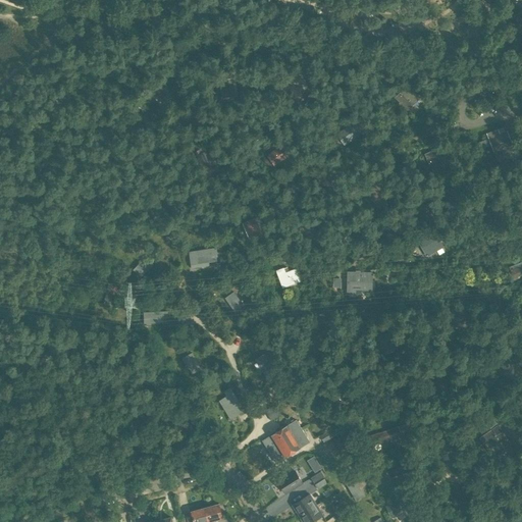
[(307,87),(290,75),(283,86),(301,97),(307,87)]
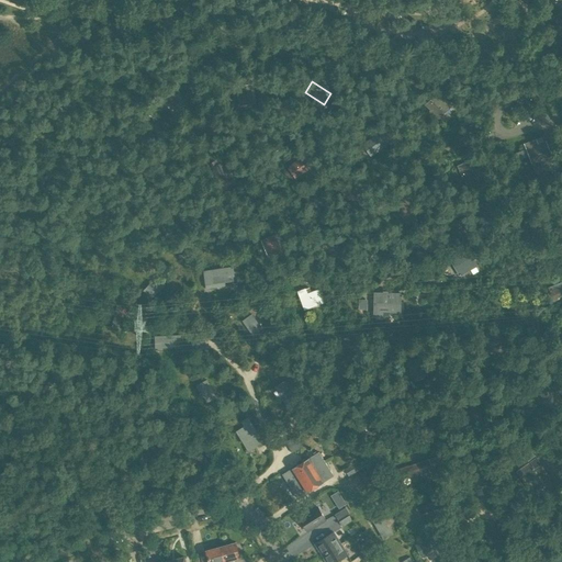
[(239,105),(256,103),(254,83),(237,86),(237,87),(233,88),(234,94),(237,93),(237,99),(239,99),(239,105)]
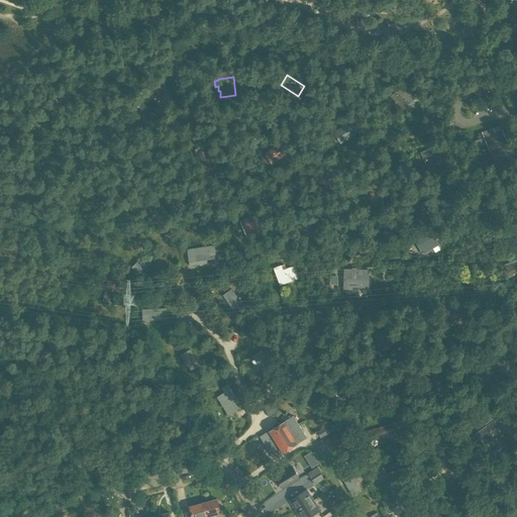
[(411,90),(404,84),(391,97),(405,109),(414,99),(408,93),(411,90)]
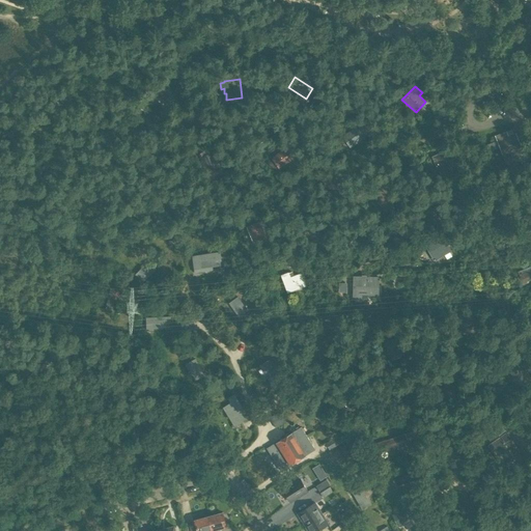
[(358,127),(342,137),(350,148),(365,137),(358,127)]
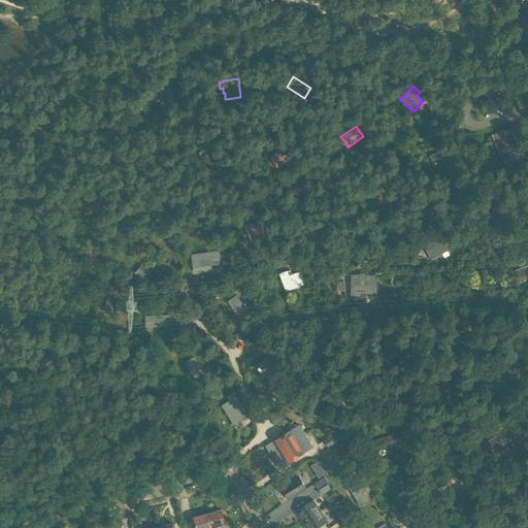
[(503,131),(492,135),(502,161),(521,154),(513,132),(505,135),(503,131)]
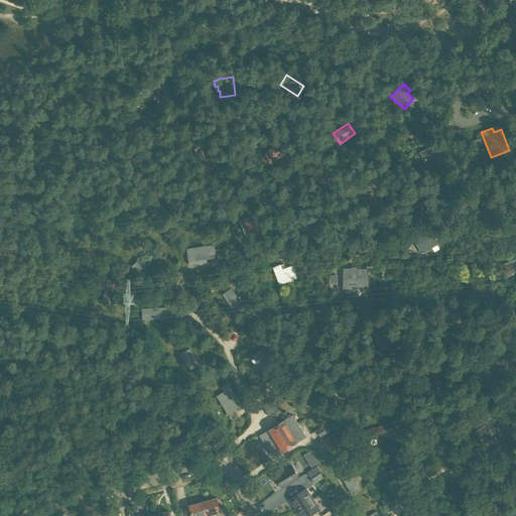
[(250,136),(253,139),(259,134),(257,131),(250,136)]
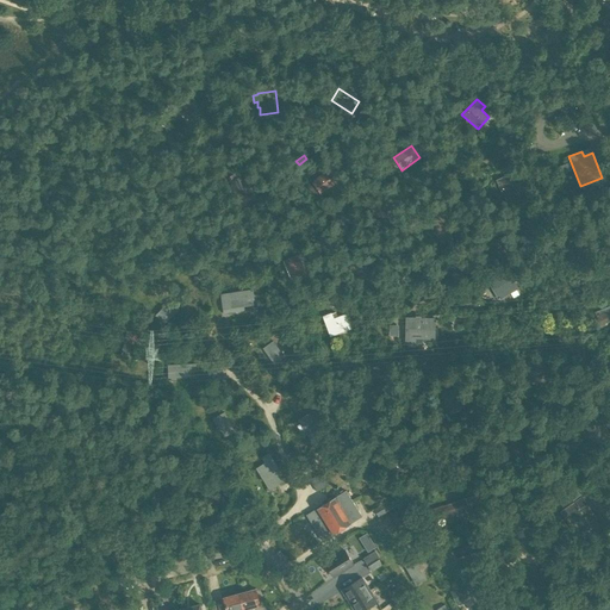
[(323,172),(313,179),(322,191),(340,179),(328,161),(319,167),(323,172)]
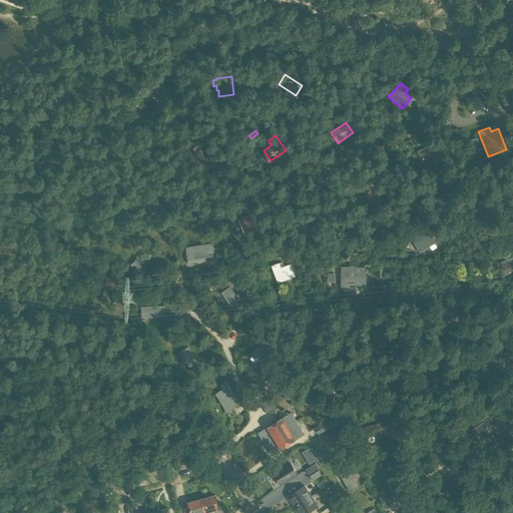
[(430,145),(417,151),(425,168),(437,162),(430,145)]
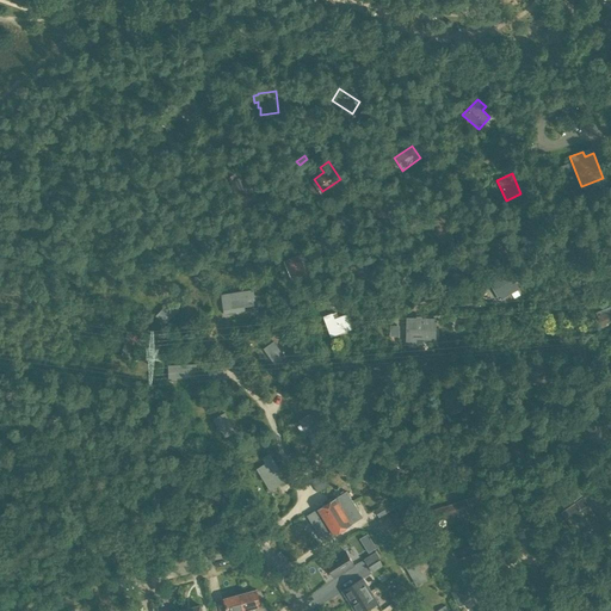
[(248,186),(250,185),(248,181),(247,183),(244,176),(230,181),(240,202),(253,196),(248,186)]
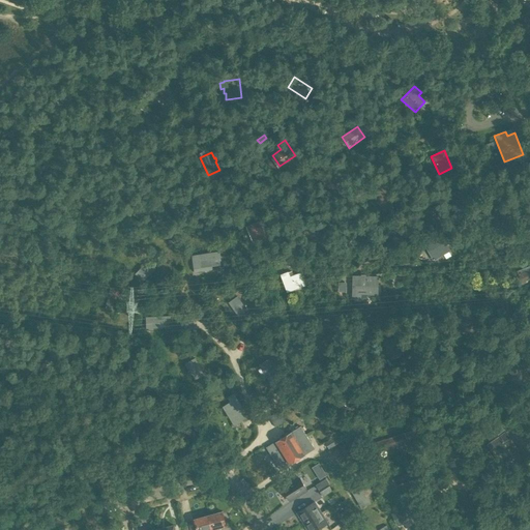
[(389,179),(383,183),(387,188),(393,183),(389,179)]
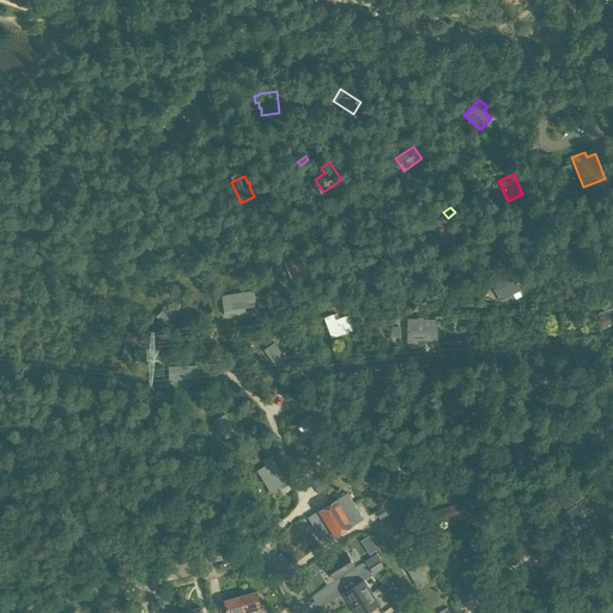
[(443,217),(430,226),(443,244),(456,234),(443,217)]
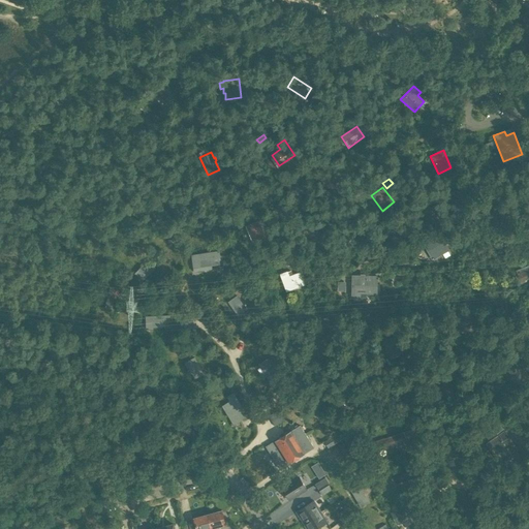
[(259,221),(246,227),(252,243),(270,236),(268,230),(263,231),(259,221)]
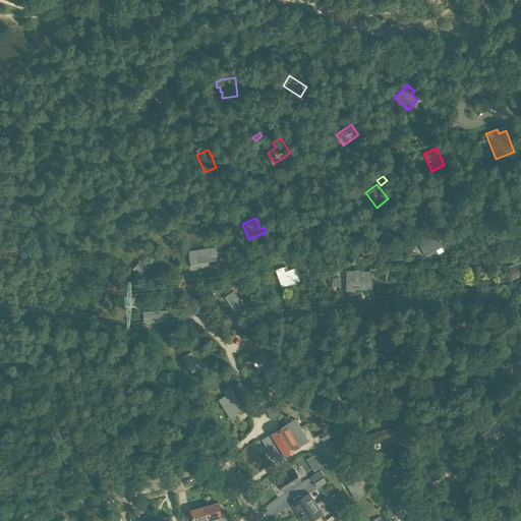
[(325,224),(300,220),(298,237),(323,240),(325,224)]
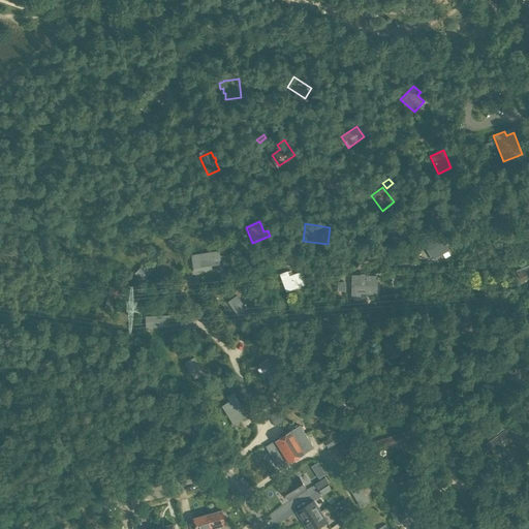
[(441,236),(424,245),(431,257),(432,257),(433,258),(438,256),(437,254),(447,248),(441,236)]
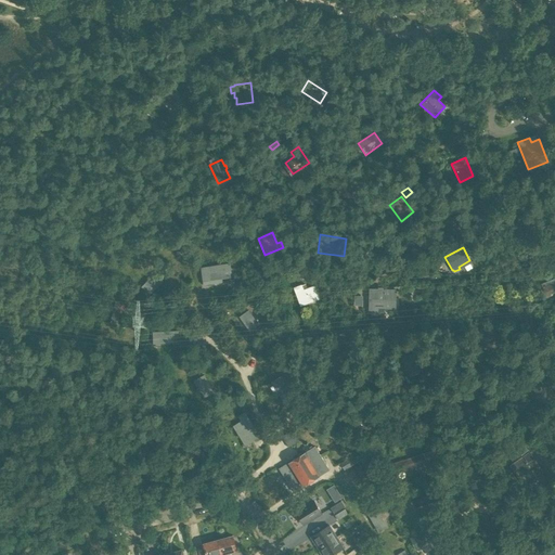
[(229,263),(201,268),(203,285),(222,283),(221,280),(231,278),(229,263)]
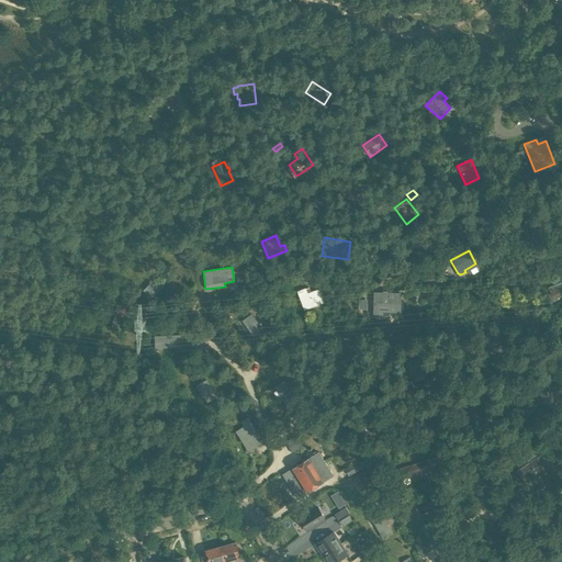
[(157,277),(143,291),(152,300),(166,284),(157,277)]
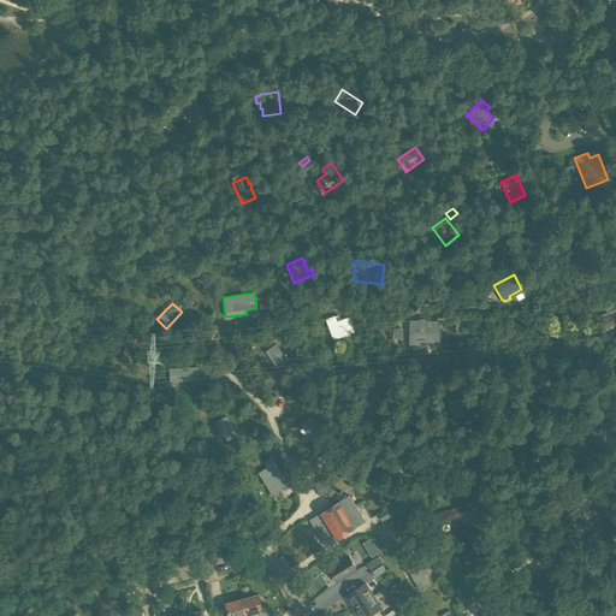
[(606,331),(615,326),(615,308),(610,312),(611,314),(602,318),(606,331)]
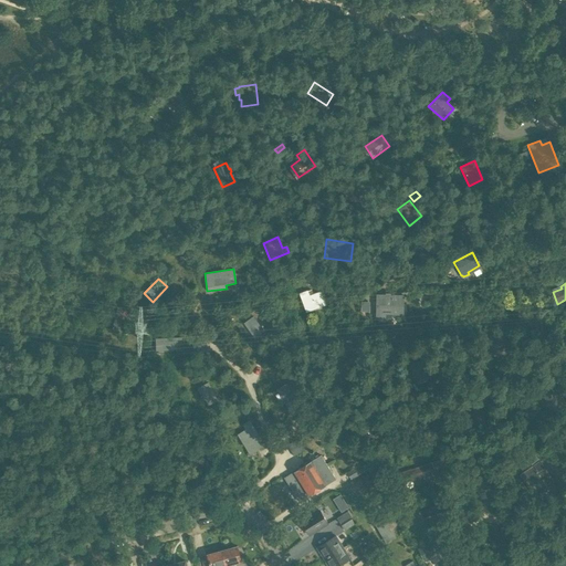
[(308,290),(300,293),(302,299),(301,299),(306,313),(326,305),(321,291),(311,295),(308,290)]
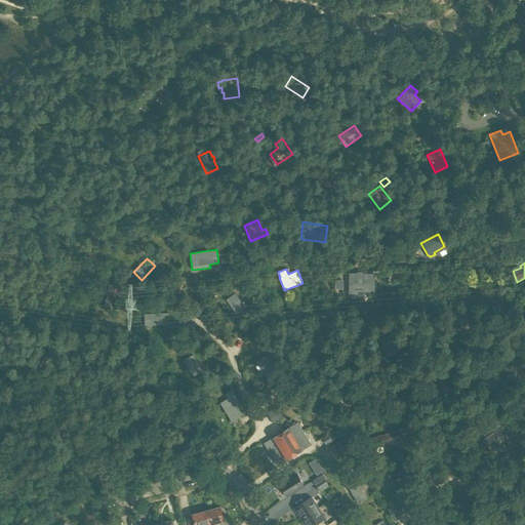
[(375,274),(363,274),(363,272),(358,272),(358,274),(350,273),(349,295),(358,295),(359,292),(374,293),(375,274)]
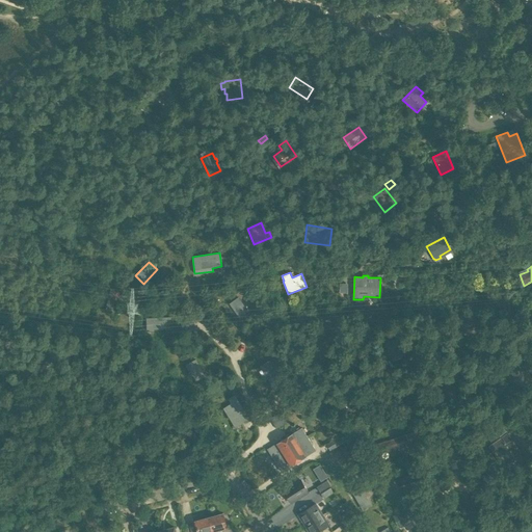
[(116,290),(111,289),(106,312),(112,314),(116,290)]
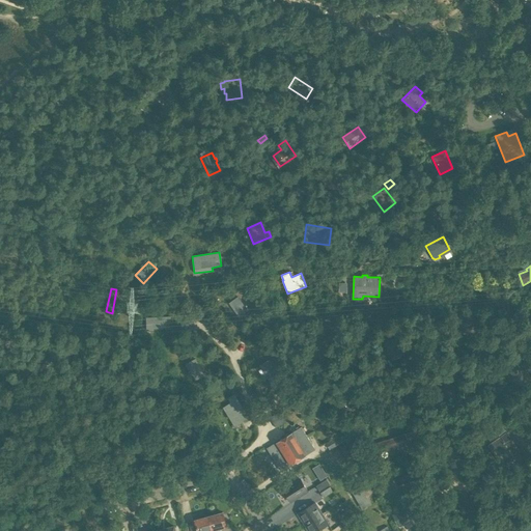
[(249,312),(238,297),(229,303),(240,318),(249,312)]
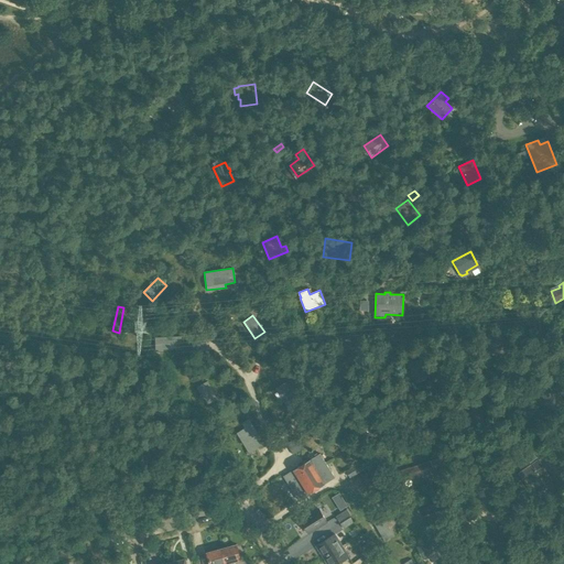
[(488,332),(484,342),(488,343),(485,349),(502,356),(509,342),(488,332)]
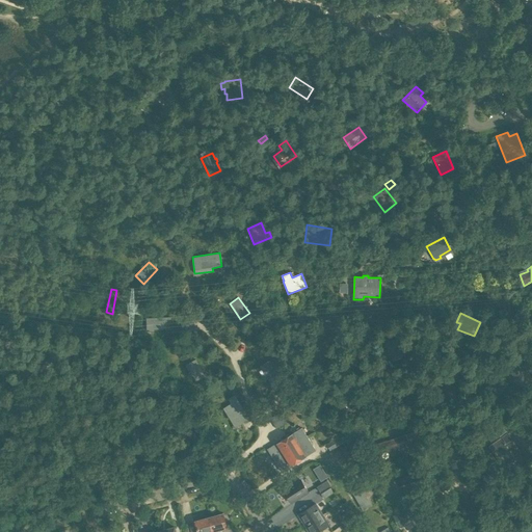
[(170,317),(147,319),(147,325),(152,324),(153,329),(166,328),(166,323),(171,322),(170,317)]
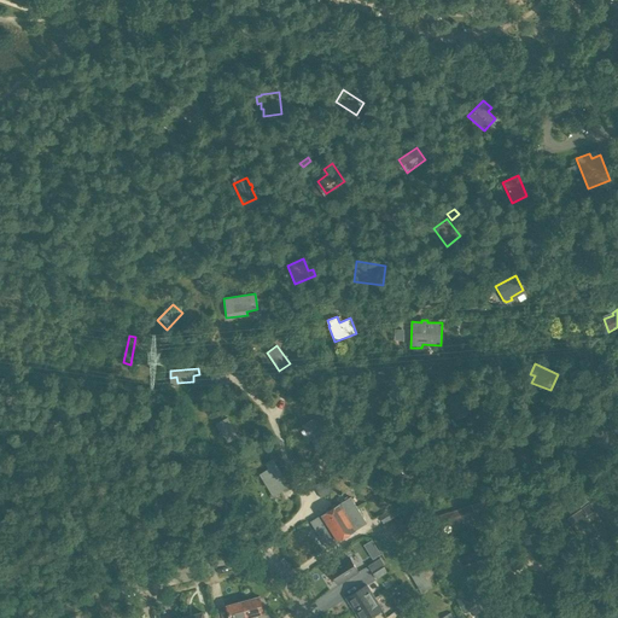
[(461,394),(447,400),(454,418),(468,412),(461,394)]
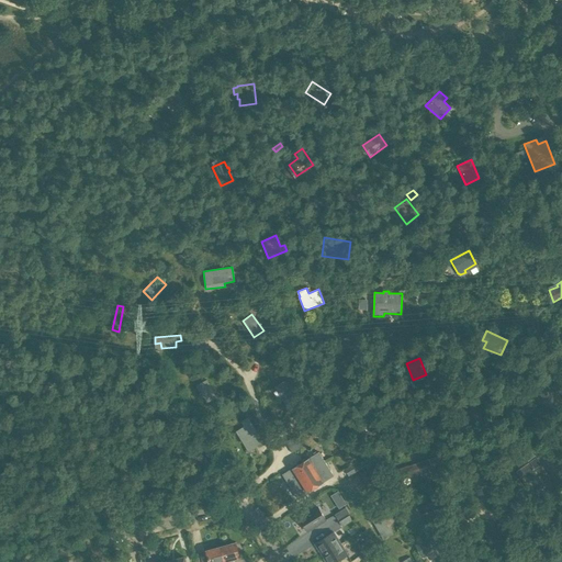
[(290,378),(277,386),(290,408),(293,406),(303,400),(290,378)]
